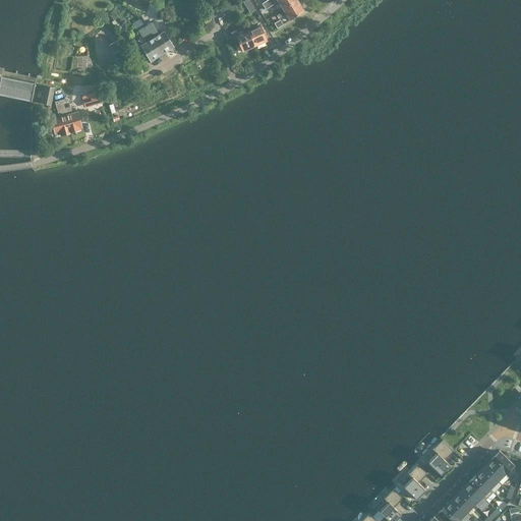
[(150,0),(128,0),(128,3),(134,7),(135,5),(140,6),(149,8),(151,0),(150,0)]
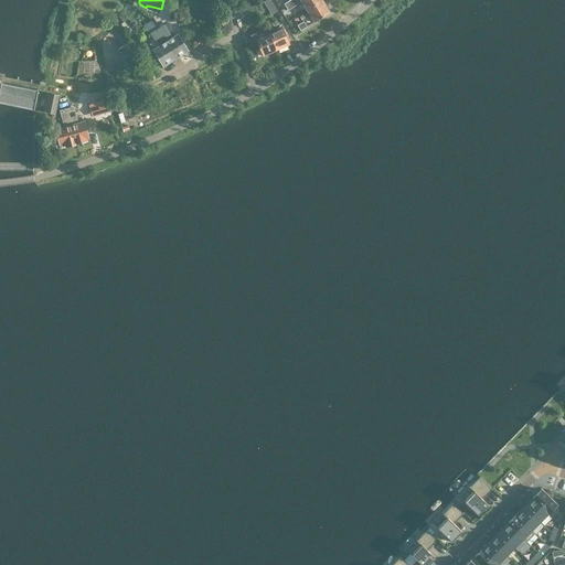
[(269,0),(268,0),(263,2),(270,14),(277,11),(269,0)]
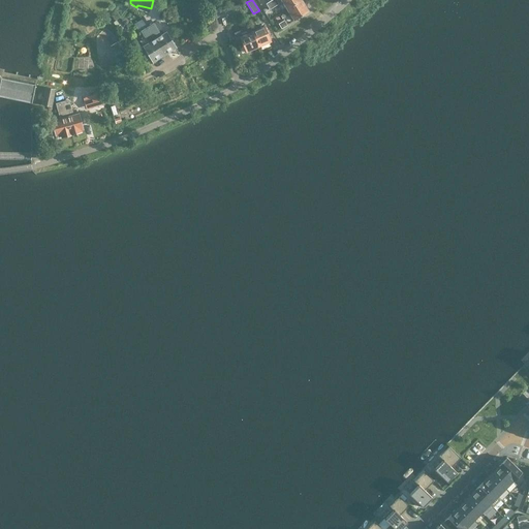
[(302,0),(280,0),(287,10),(302,1),(302,0)]
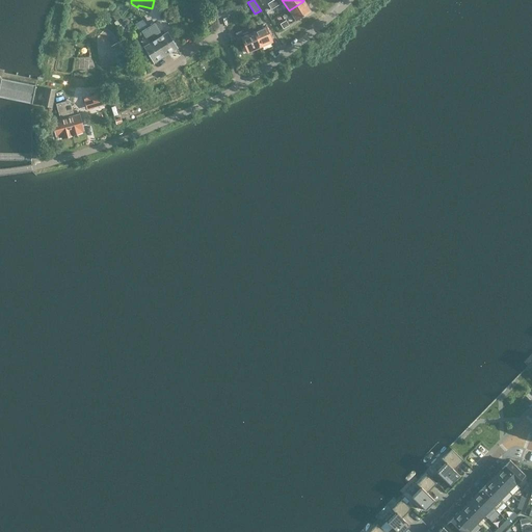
[(278,1),(269,7),(271,10),(281,4),(278,1)]
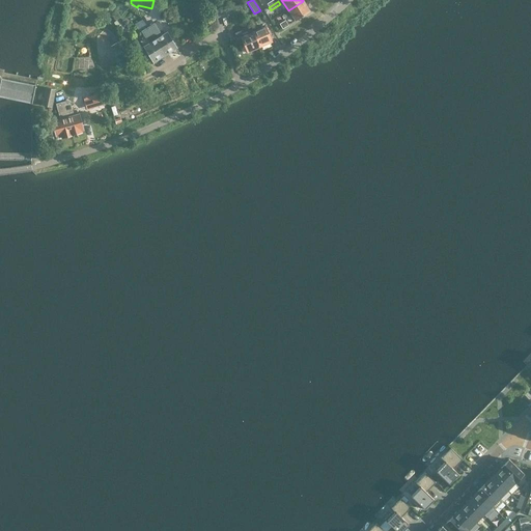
[(303,1),(288,10),(295,21),(310,11),(303,1)]
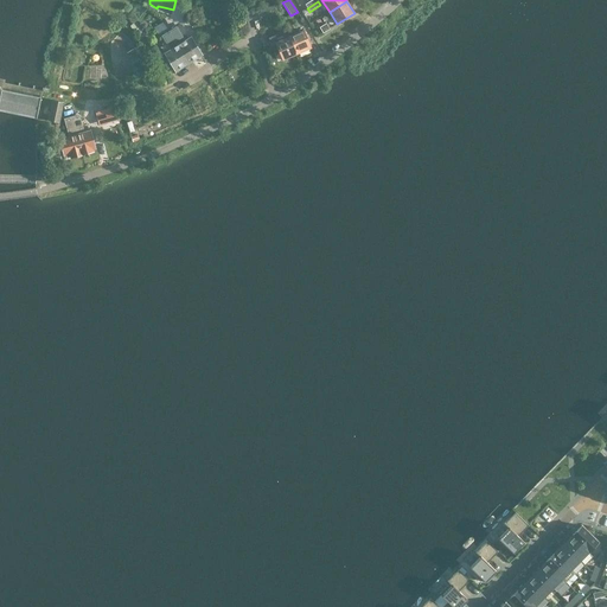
[(274,5),(259,10),(264,24),(272,21),(269,16),(278,12),(274,5)]
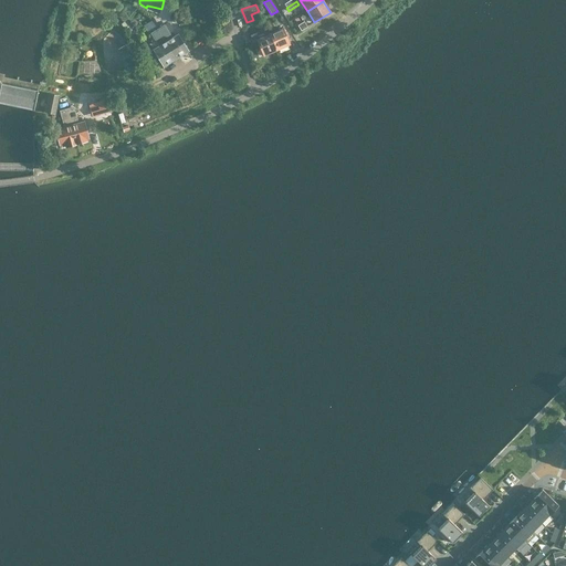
[(152,20),(158,30),(165,25),(159,16),(152,20)]
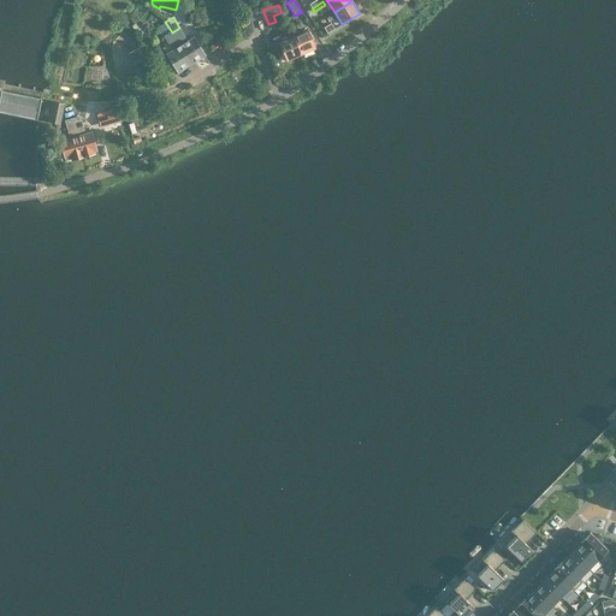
[(165,37),(173,51),(167,54),(178,72),(191,64),(181,46),(172,33),(171,33),(165,23),(157,28),(163,39),(165,37)]
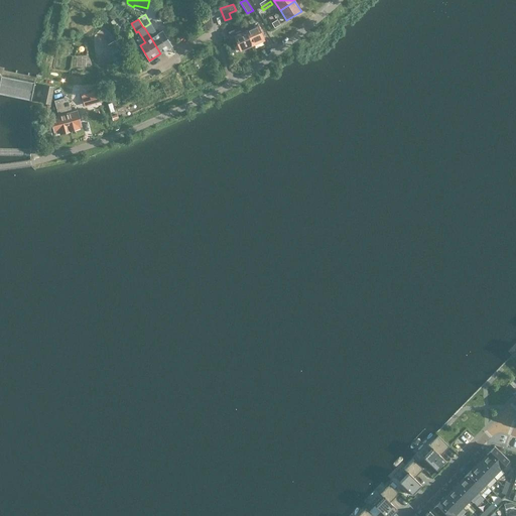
[(114,20),(111,22),(117,30),(120,28),(114,20)]
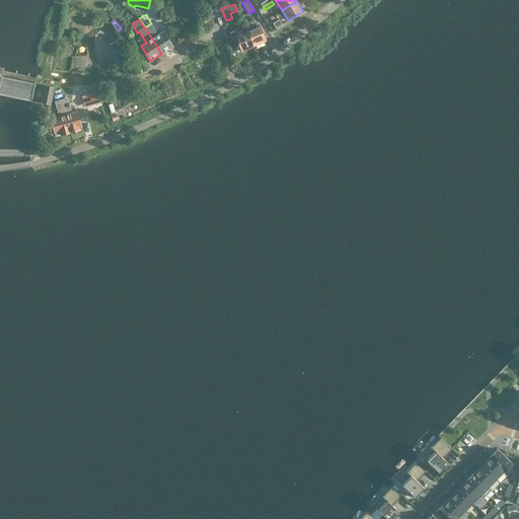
[(279,20),(273,23),(276,28),(282,25),(279,20)]
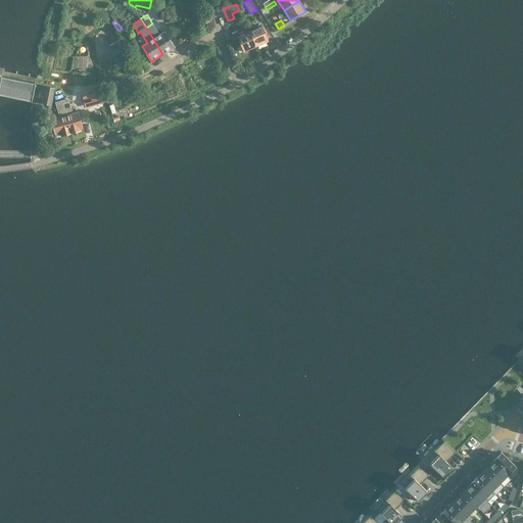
[(146,28),(153,39),(162,54),(174,48),(164,32),(159,35),(152,24),(146,28)]
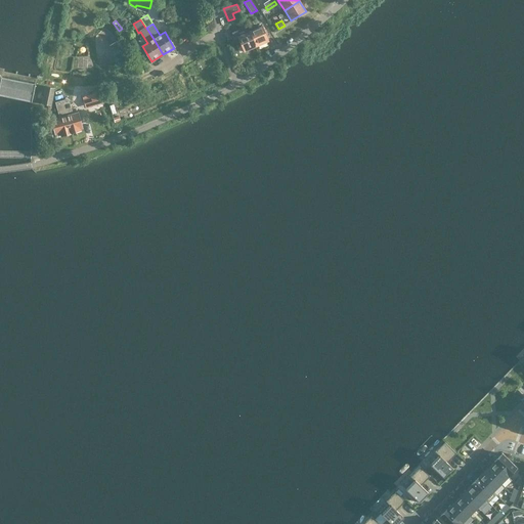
[(261,26),(250,31),(256,47),(268,42),(261,26)]
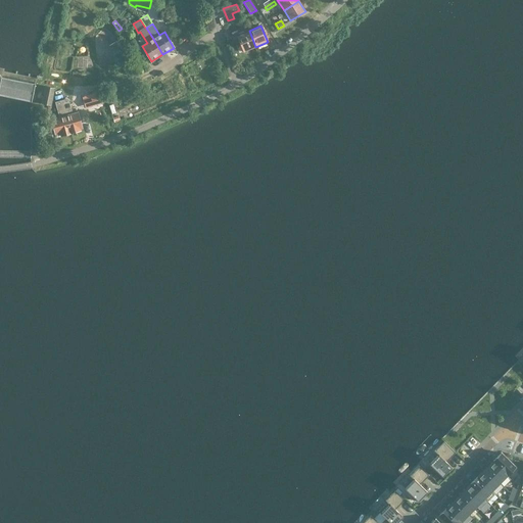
[(232,35),(231,35),(232,37),(233,37),(233,39),(237,37),(244,52),(255,47),(249,31),(246,27),(231,34),(232,35)]
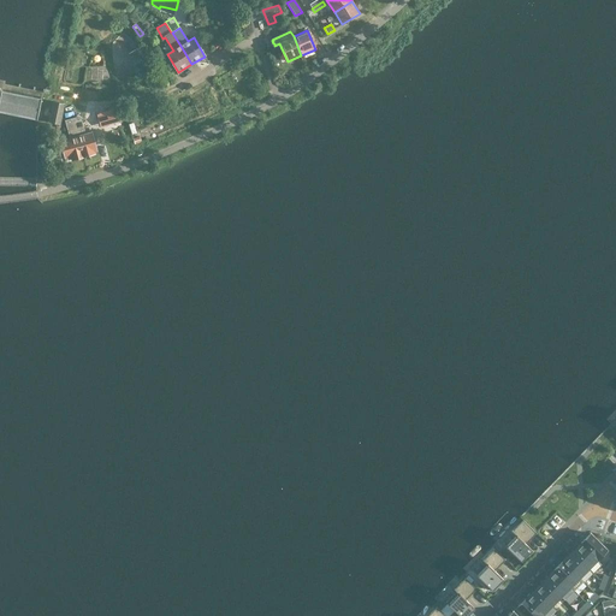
[(146,67),(135,49),(129,54),(140,71),(146,67)]
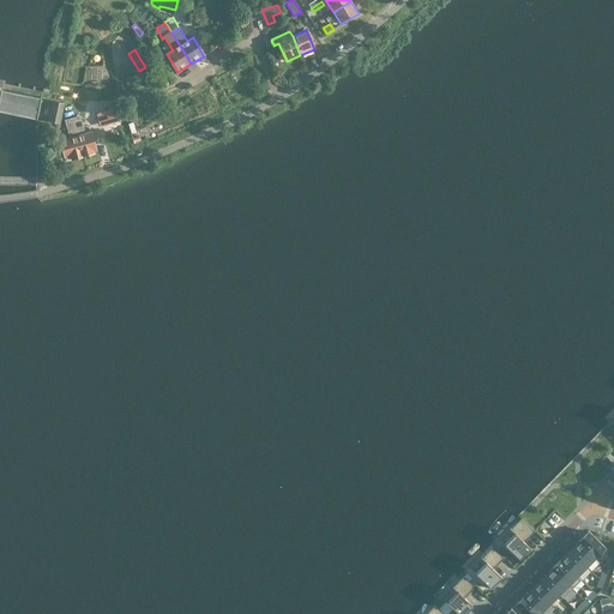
[(0,112),(37,119),(41,98),(1,91),(1,90),(0,89),(0,112)]
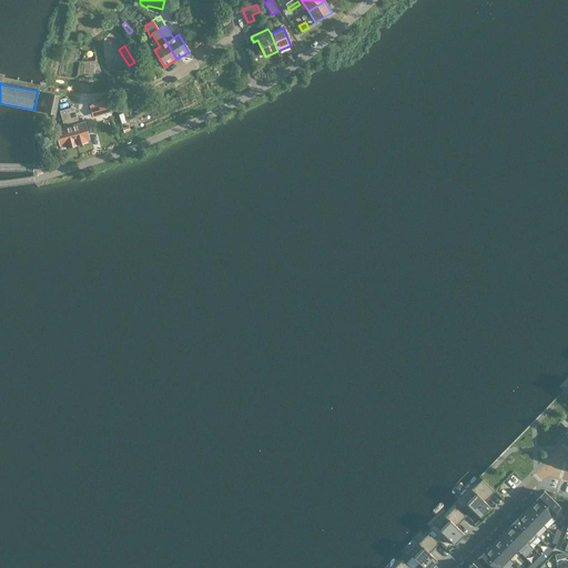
[(49,94),(46,112),(56,114),(59,97),(49,94)]
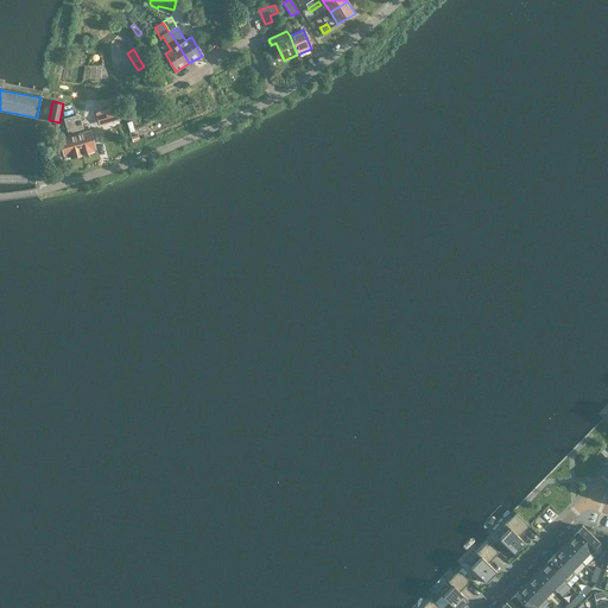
[(116,109),(102,113),(106,124),(119,120),(120,120),(119,119),(118,115),(116,109)]
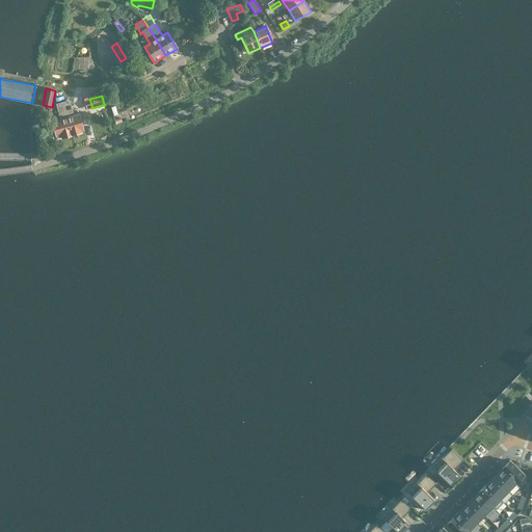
[(63,102),(68,118),(72,135),(81,132),(81,130),(83,129),(79,115),(70,117),(70,115),(73,114),(69,101),(63,102)]
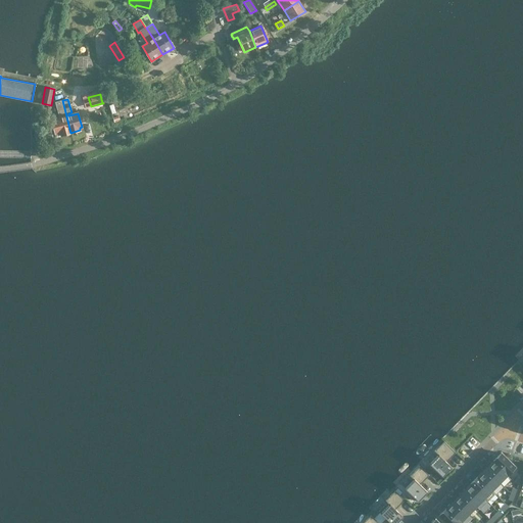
[(63,117),(52,121),(55,135),(60,133),(61,135),(70,133),(66,116),(62,100),(55,102),(59,115),(62,114),(63,117)]
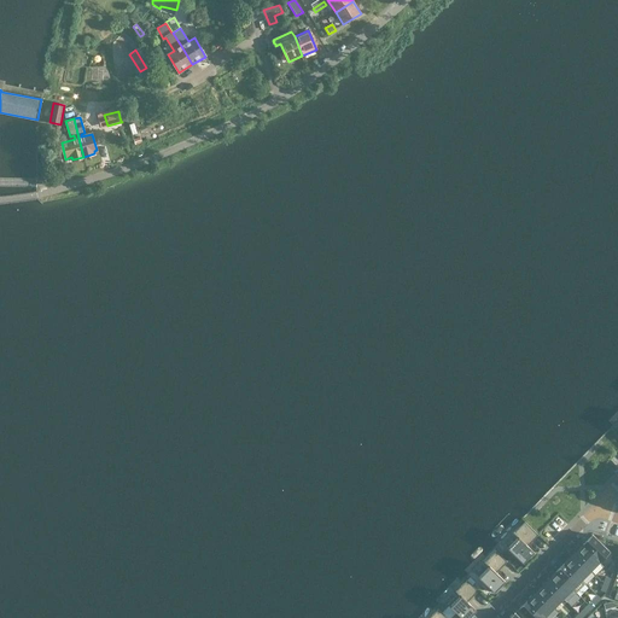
[(505,546),(523,564),(534,553),(528,546),(538,535),(524,522),(513,534),(516,536),(505,546)]
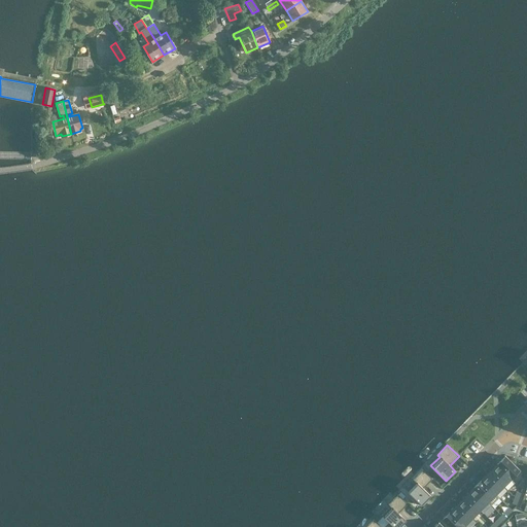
[(519,470),(504,456),(497,464),(511,479),(519,470)]
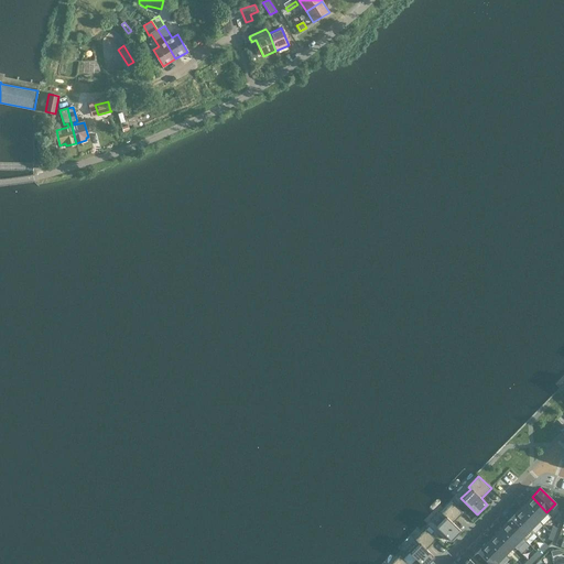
[(546,512),(532,497),(523,506),(539,521),(546,512)]
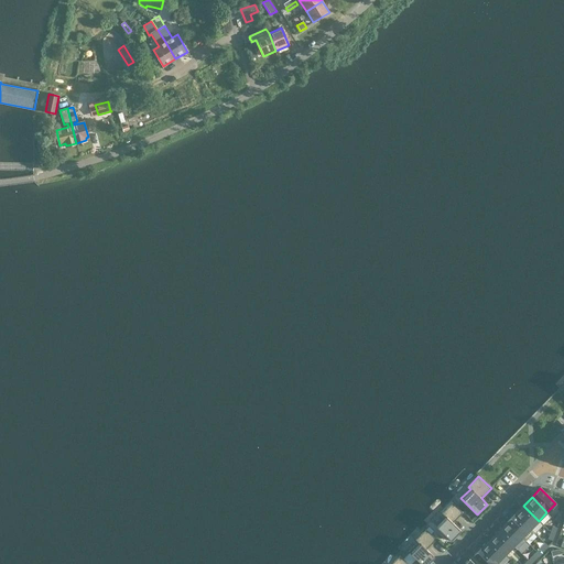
[(434,524),(451,541),(461,531),(453,522),(463,512),(452,502),(442,513),(444,516),(434,524)]
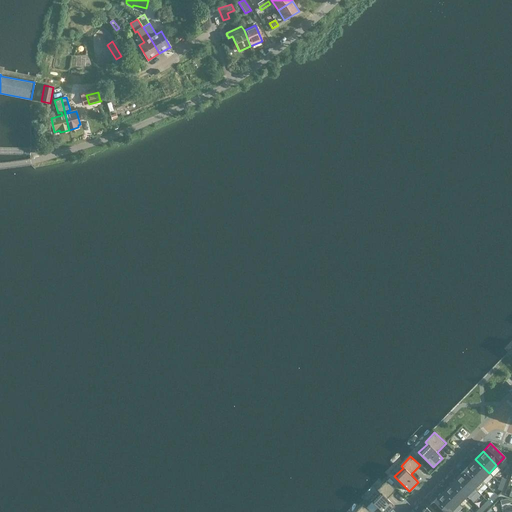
[(489,473),(475,459),(467,466),(481,480),(489,473)]
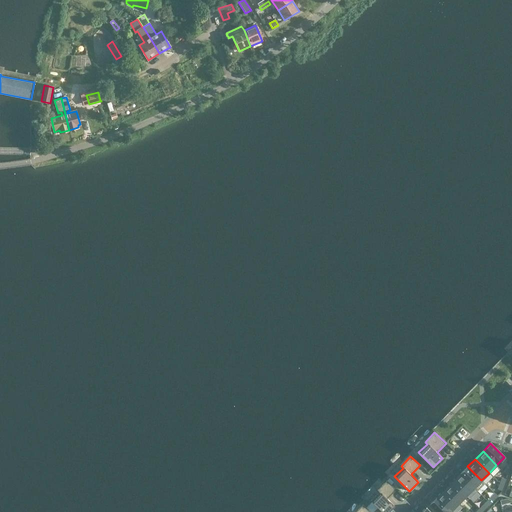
[(481,480),(467,466),(460,474),(473,488),(481,480)]
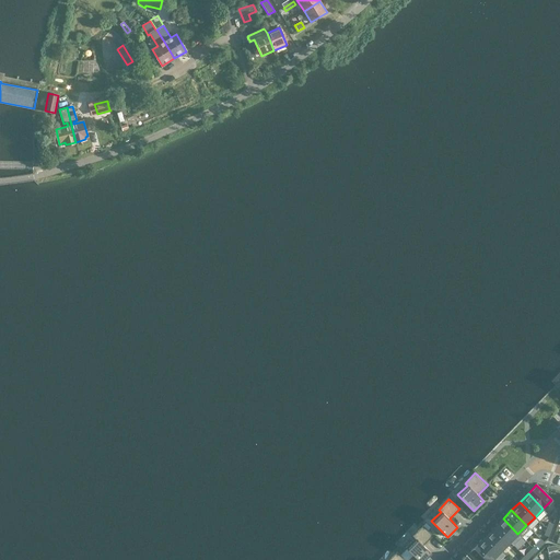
[(517,534),(503,518),(494,527),(510,543),(517,534)]
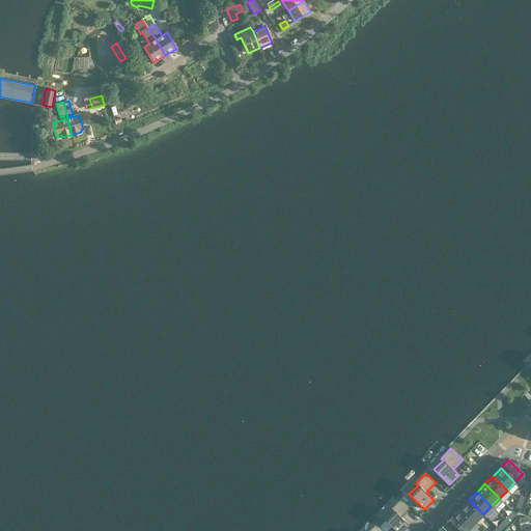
[(384,520),(396,530),(402,530),(409,525),(401,518),(411,508),(400,498),(391,508),(393,510),(384,520)]
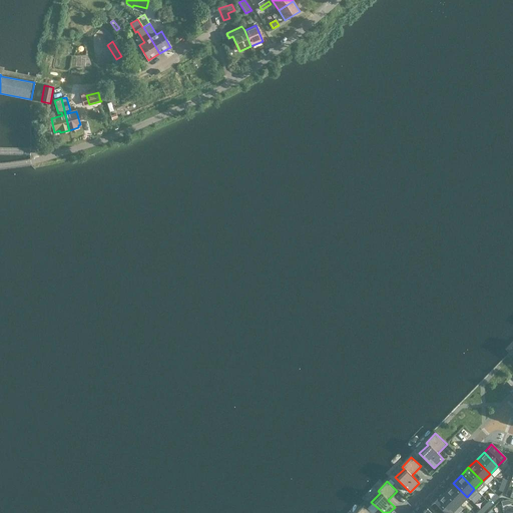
[(459,504),(467,497),(453,483),(446,491),(459,504)]
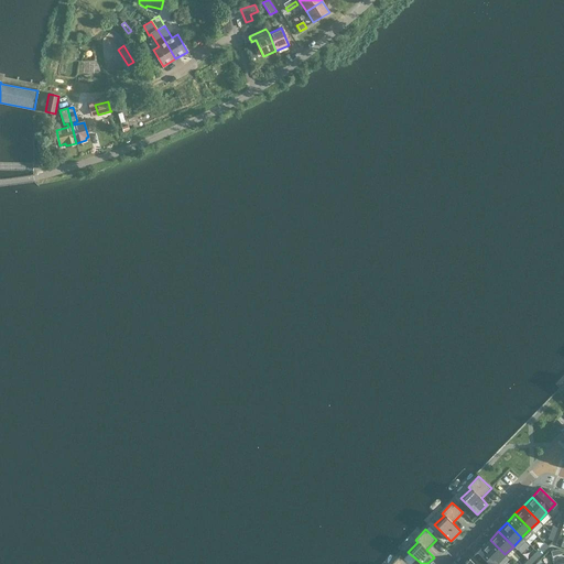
[(437,557),(446,549),(436,539),(427,549),(437,557)]
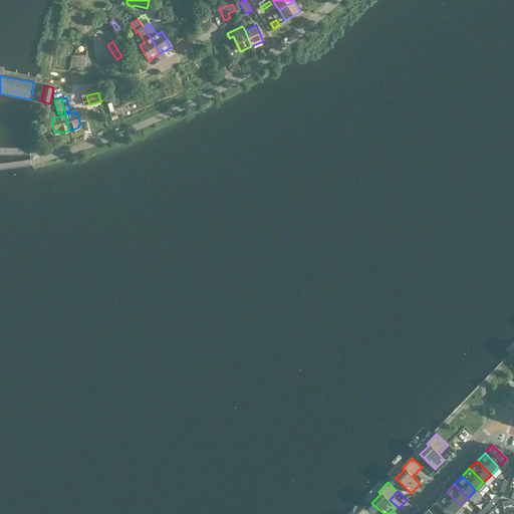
[(453,513),(460,505),(447,492),(439,499),(453,513)]
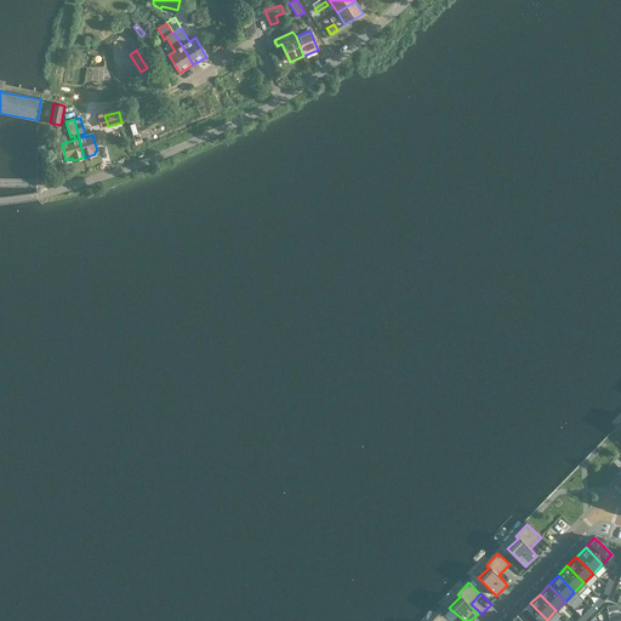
[(545,620),(547,620),(530,603),(520,613),(528,620),(545,620)]
